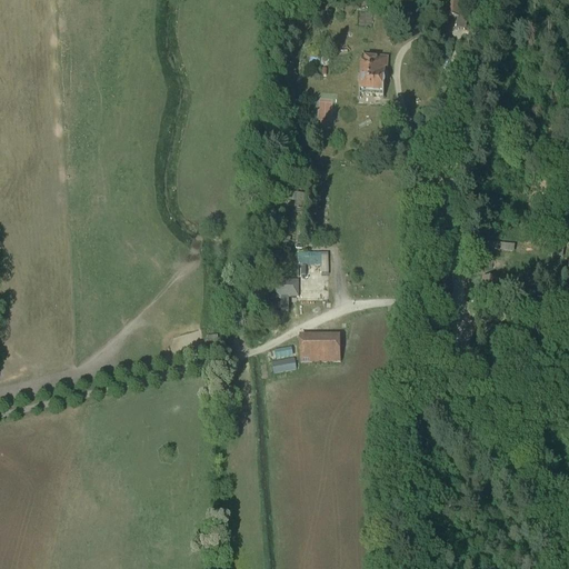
[(457,18),(458,3),(447,3),(446,17),(456,18),(457,18)]
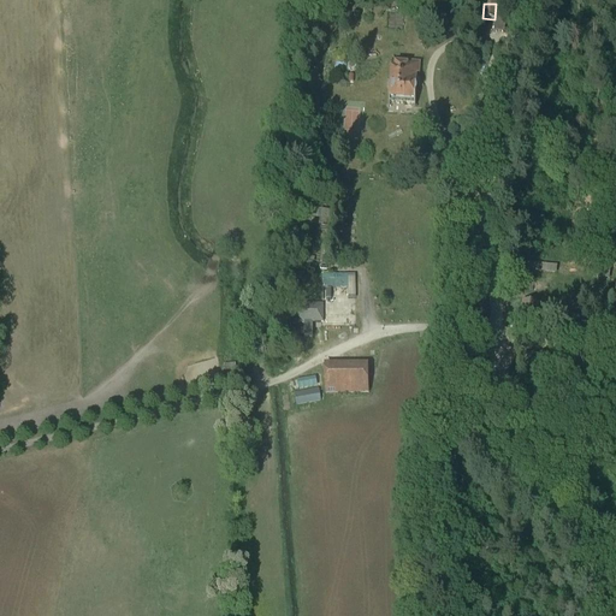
[(388,105),(414,107),(416,76),(419,76),(420,64),(392,63),(391,69),(390,69),(389,86),(388,86),(386,94),(389,94),(388,105)]
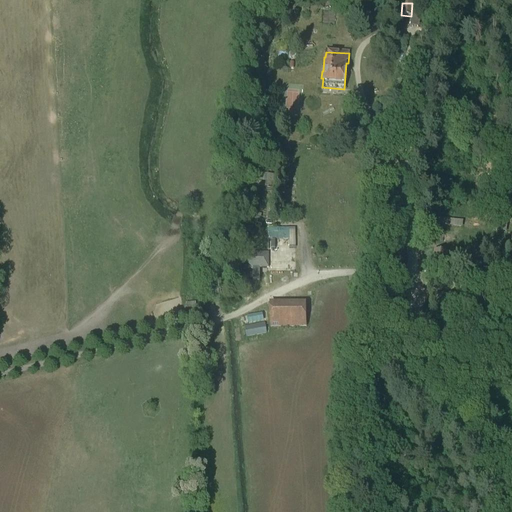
[(278,177),(259,175),(258,181),(265,182),(265,187),(271,187),(271,183),(277,183),(278,177)]
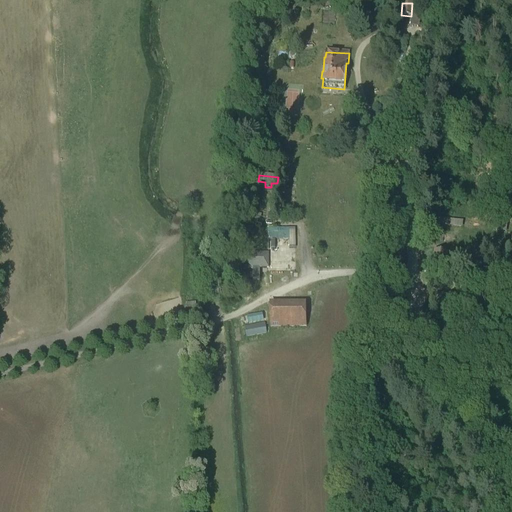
[(461,238),(464,221),(436,217),(433,234),(461,238)]
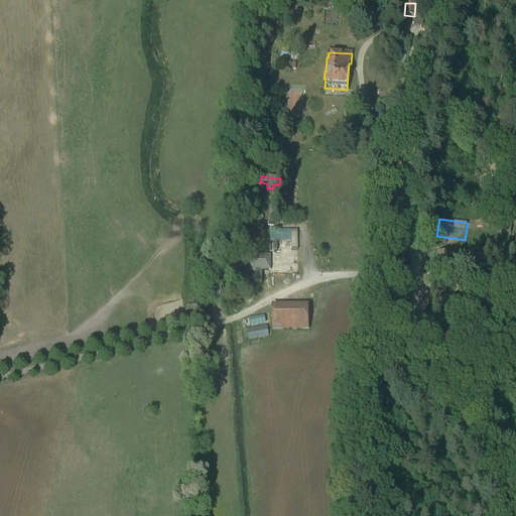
[(263,230),(264,242),(267,242),(267,253),(247,254),(247,269),(253,269),(253,281),(261,281),(260,269),(269,270),(269,273),(296,272),(295,228),(263,230)]
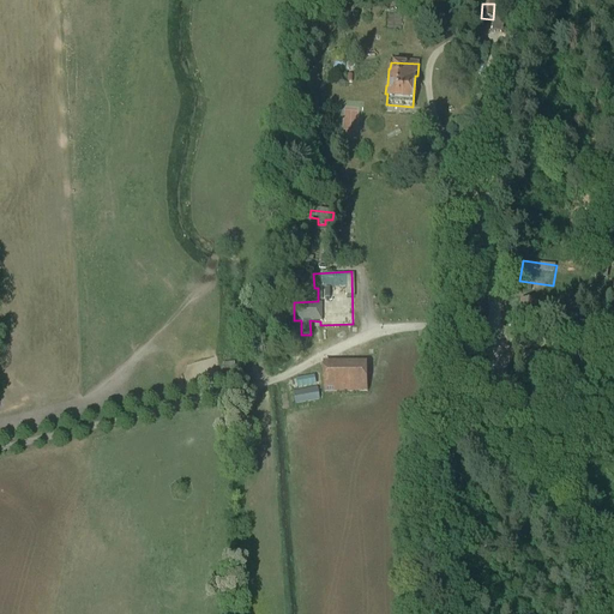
[(536,304),(521,302),(519,321),(535,323),(536,304)]
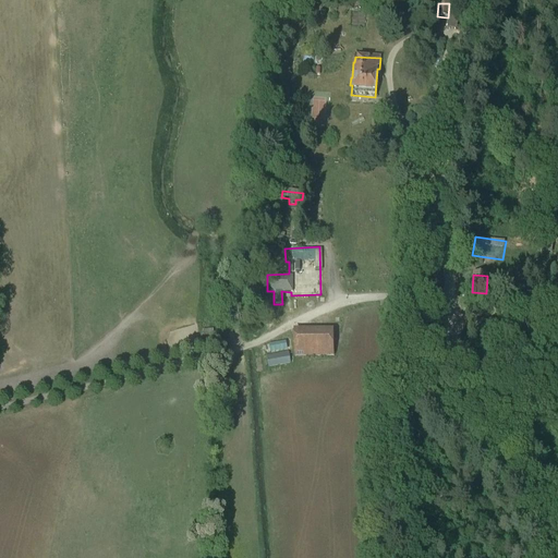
[(502,277),(494,276),(492,293),(501,294),(502,277)]
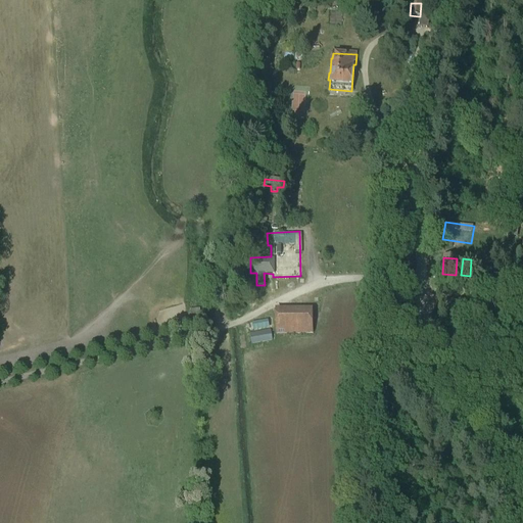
[(275,307),(276,335),(314,334),(313,307),(275,307)]
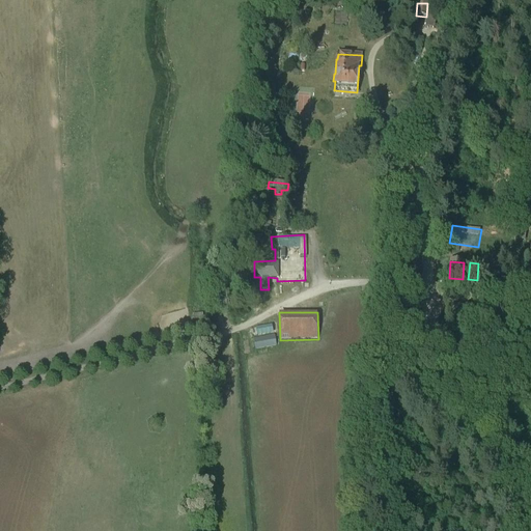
[(253,339),(255,350),(276,345),(274,335),(253,339)]
